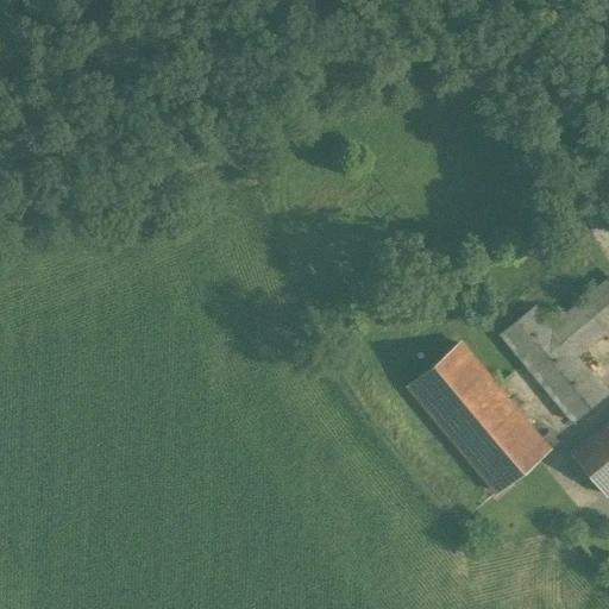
[(548,327),(532,307),(497,336),(522,365),(572,424),(606,395),(572,357),(608,325),(608,284),(604,281),(548,327)]
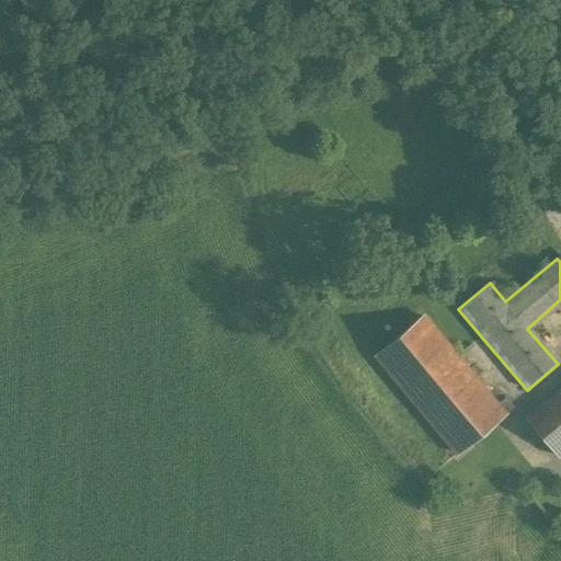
[(457,357),(424,317),(377,356),(421,410),(469,370),(457,356),(457,357)]
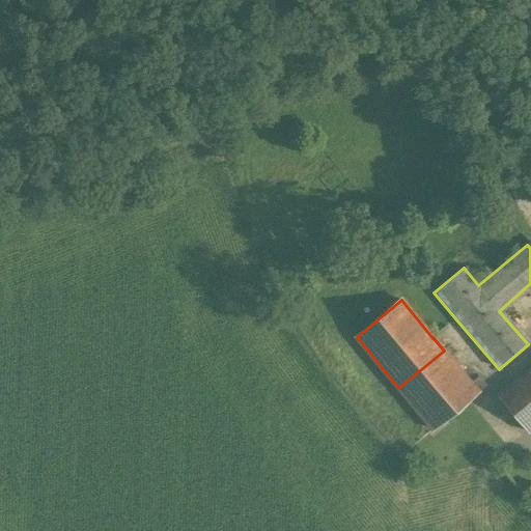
[(444,351),(398,388),(432,430),(478,392),(471,383),(444,351)]
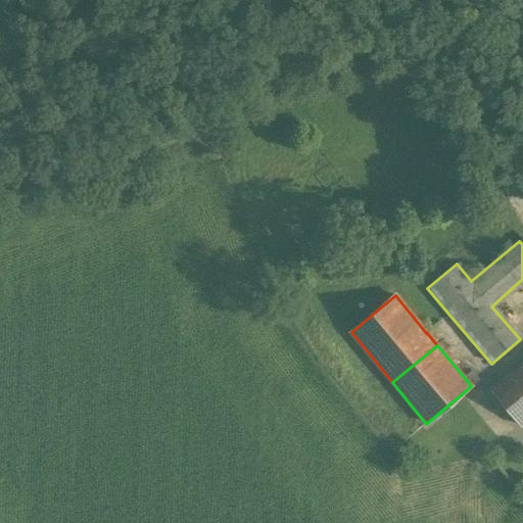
[(522,361),(494,385),(522,419),(522,417),(522,361)]
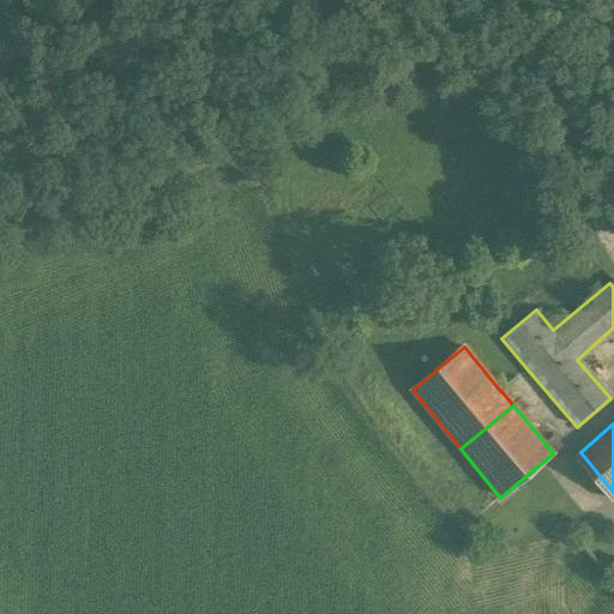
[(545,443),(553,453),(563,446),(554,435),(545,443)]
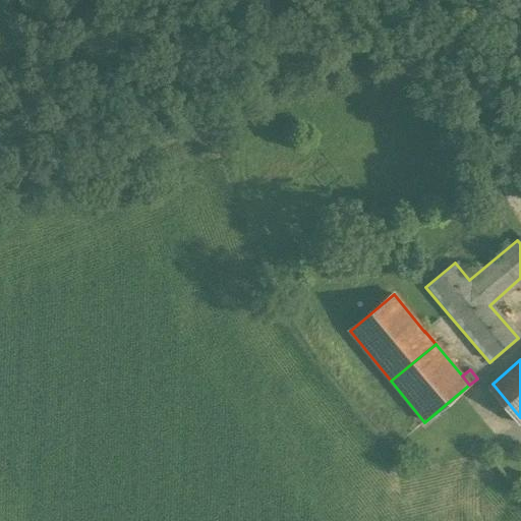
All buildings are outlined.
